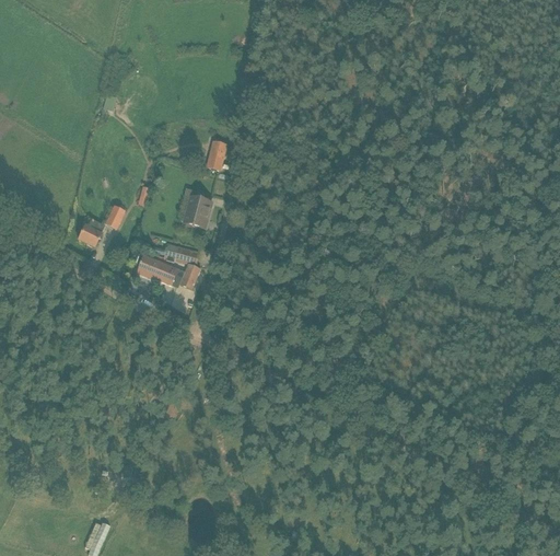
[(105,102),(116,105),(119,94),(108,91),(105,102)]
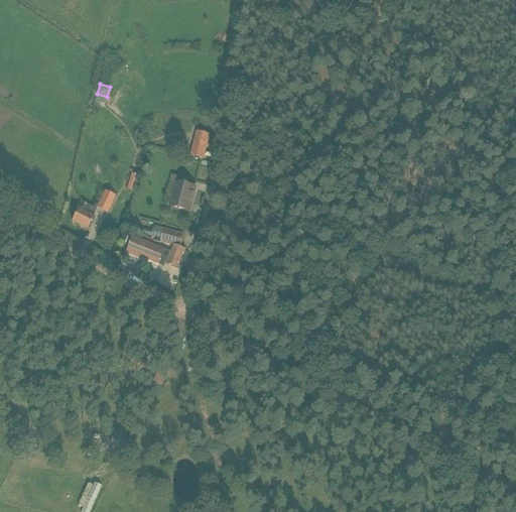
[(211,132),(197,129),(191,153),(205,156),(211,132)]
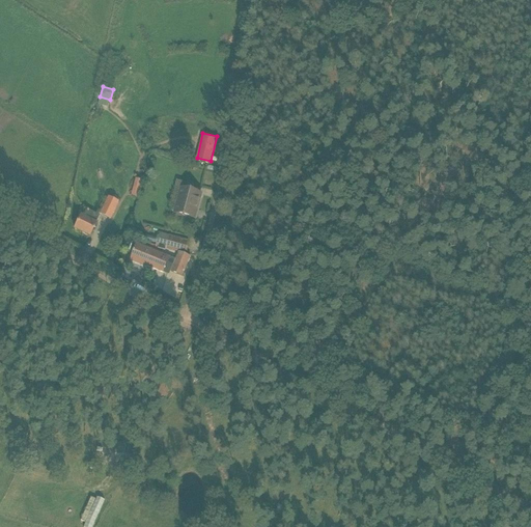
[(141,194),(146,176),(139,174),(134,192),(141,194)]
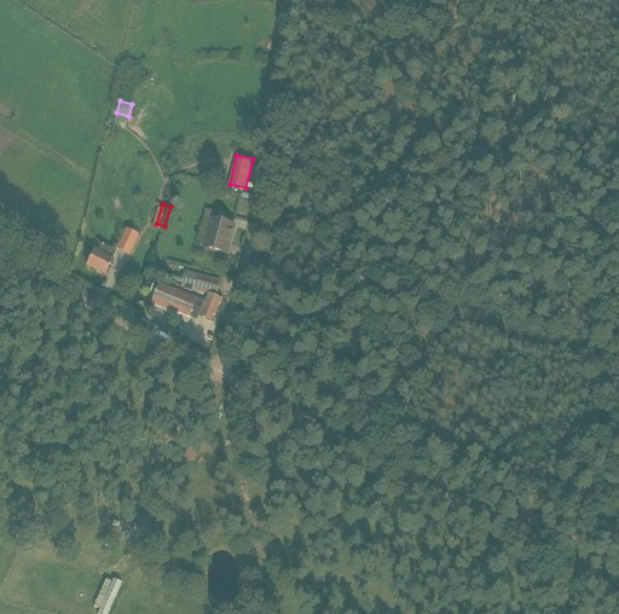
[(230,239),(235,222),(214,216),(209,233),(213,235),(209,245),(224,250),(227,238),(230,239)]
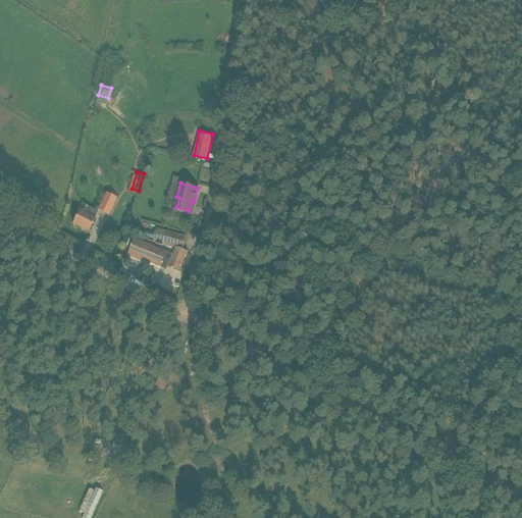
[(108,210),(110,207),(112,202),(115,195),(106,191),(99,206),(108,210)]
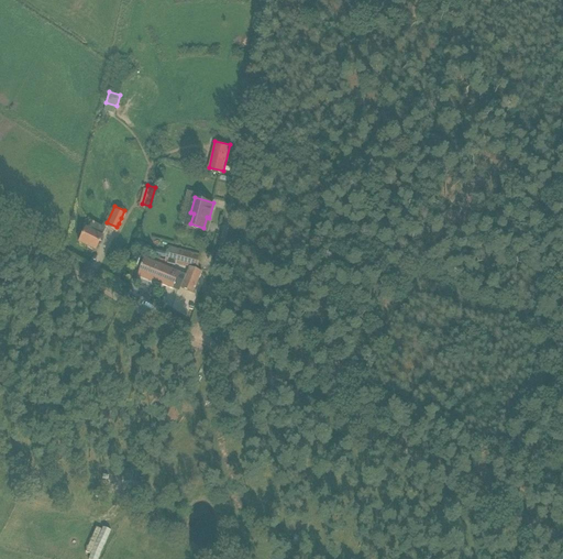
[(78,239),(95,247),(105,227),(88,219),(78,239)]
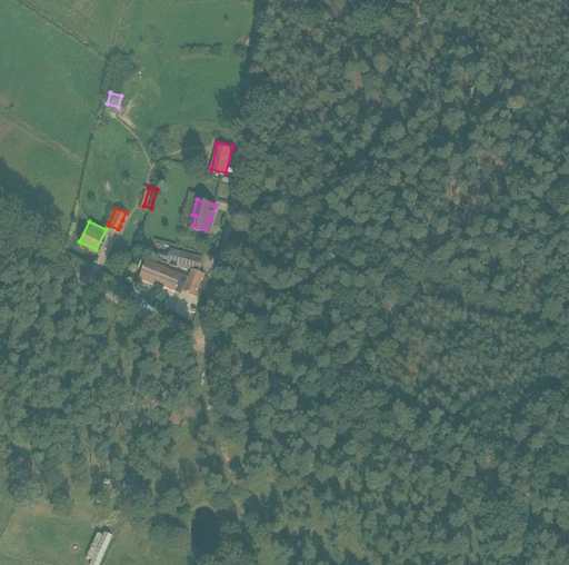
[(177,264),(178,261),(199,267),(202,255),(192,251),(171,246),(167,259),(169,260),(169,261),(177,264)]
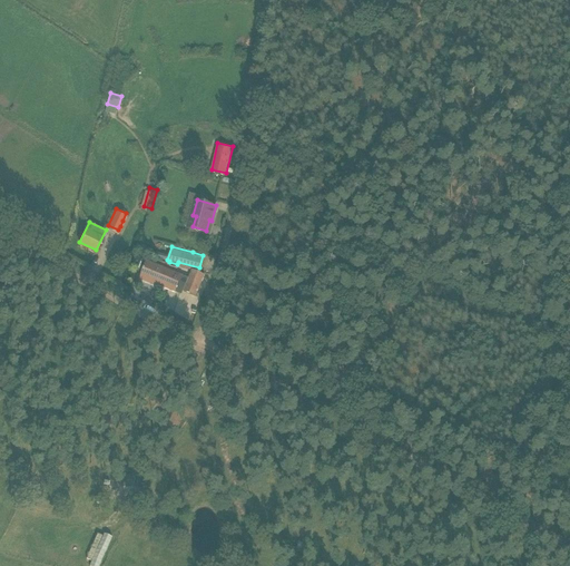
[(175,289),(180,273),(148,260),(141,275),(175,289)]
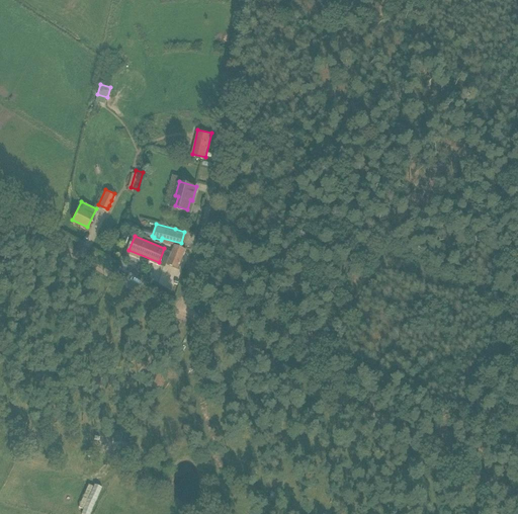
[(175,243),(168,261),(178,265),(186,248),(175,243)]
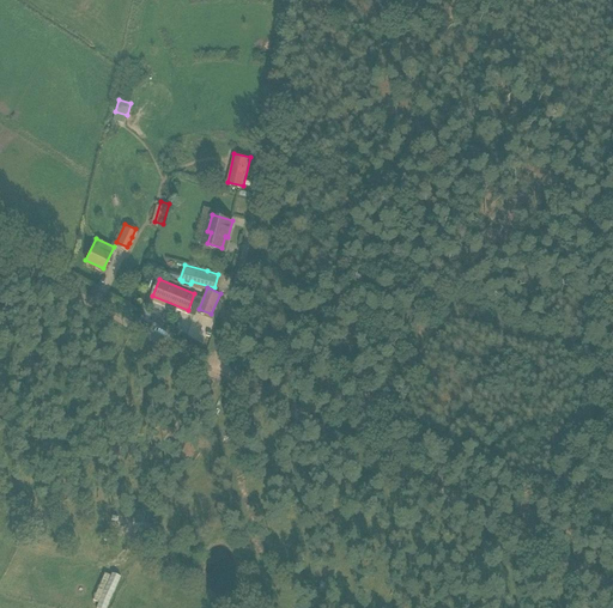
[(42,537),(38,548),(59,554),(61,543),(42,537)]
